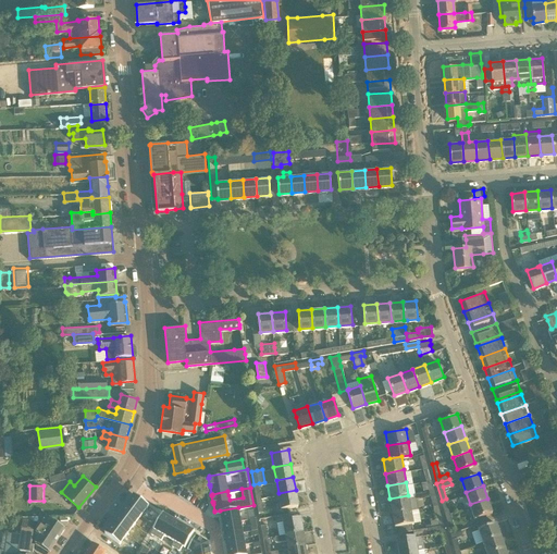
[(298,504),(296,490),(279,493),(281,507),(298,504)]
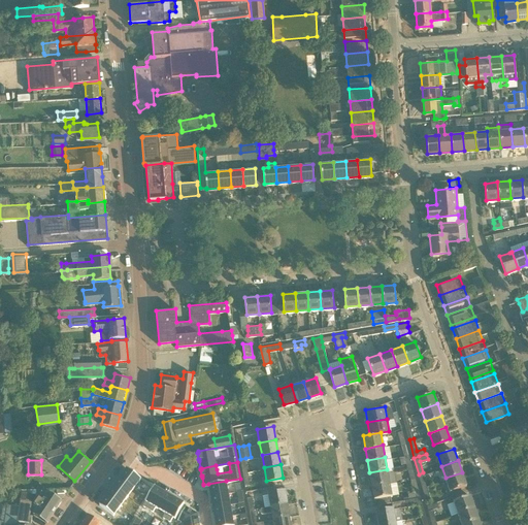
[(127,467),(120,476),(133,487),(140,478),(127,467)]
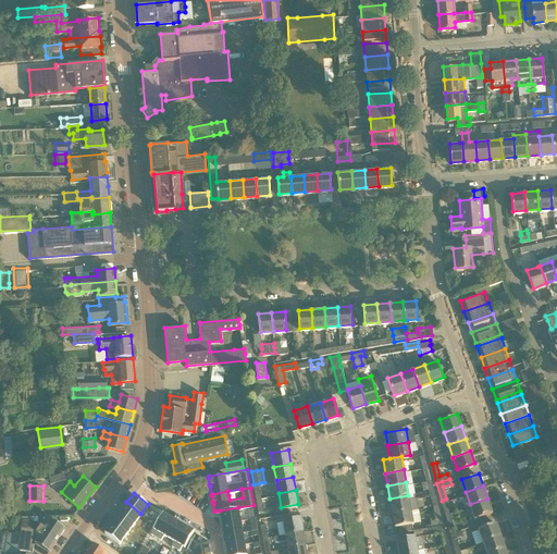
[(418,507),(416,494),(408,496),(408,495),(390,499),(392,512),(418,507)]
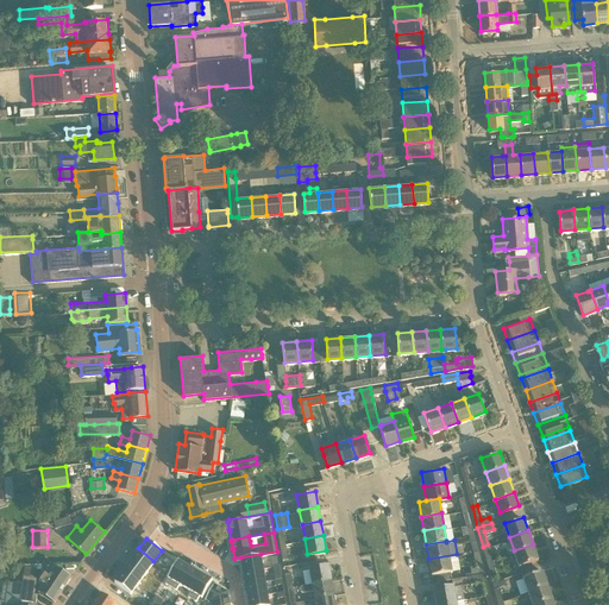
[(514,550),(520,565),(538,558),(533,544),(514,550)]
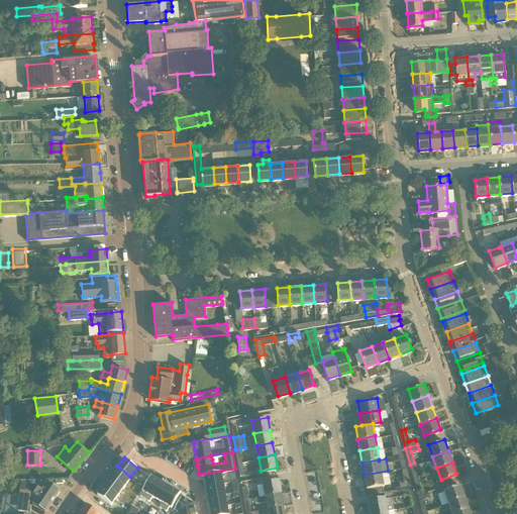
[(117,466),(110,475),(124,485),(130,477),(117,466)]
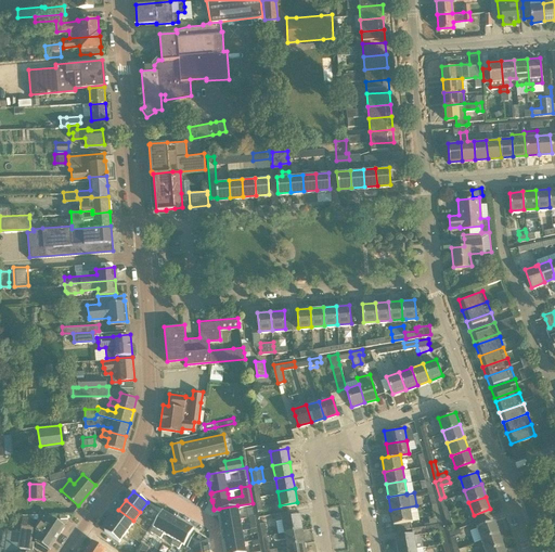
[(436,501),(431,502),(435,515),(428,517),(429,518),(429,523),(437,522),(441,521),(436,501)]
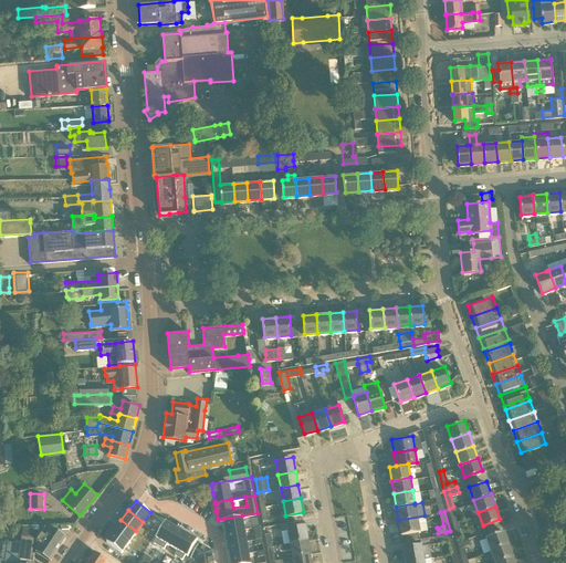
[(242,515),(223,519),(226,531),(244,528),(242,515)]
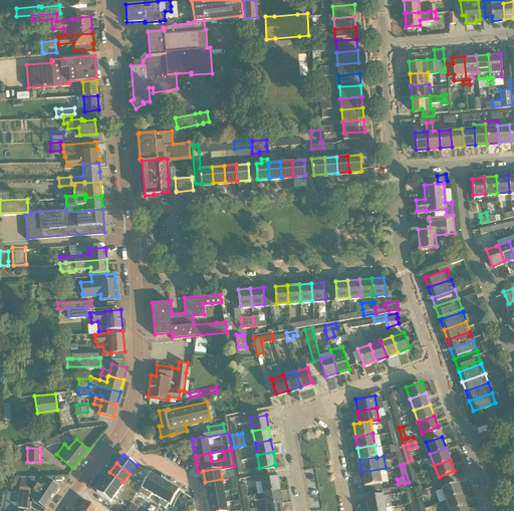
[(386,468),(361,472),(364,484),(389,480),(387,468),(386,468)]
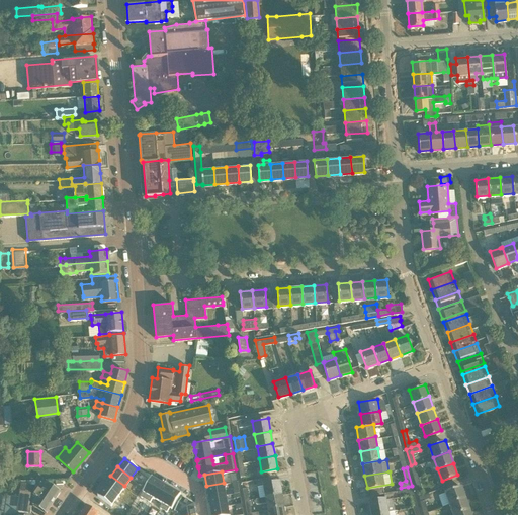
[(110,476),(104,485),(117,495),(124,486),(110,476)]
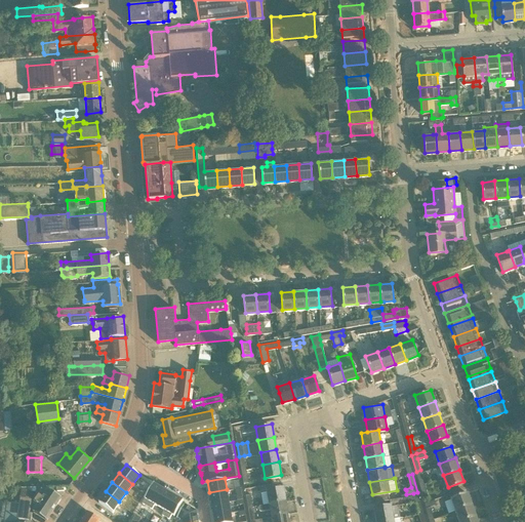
[(153,482),(142,502),(152,507),(154,503),(163,487),(153,482)]
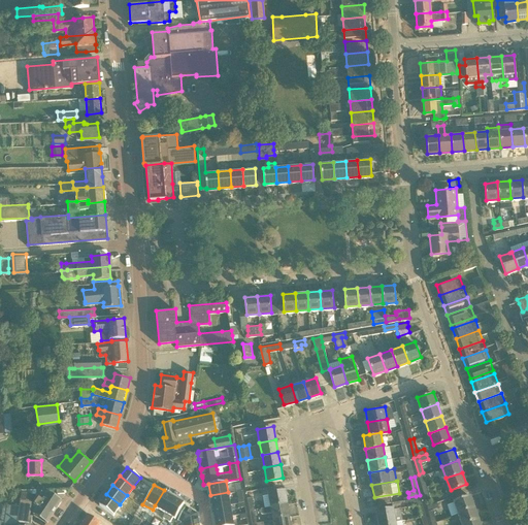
[(33,512),(46,520),(61,499),(47,490),(43,489),(38,489),(36,493),(38,494),(33,502),(38,504),(33,512)]
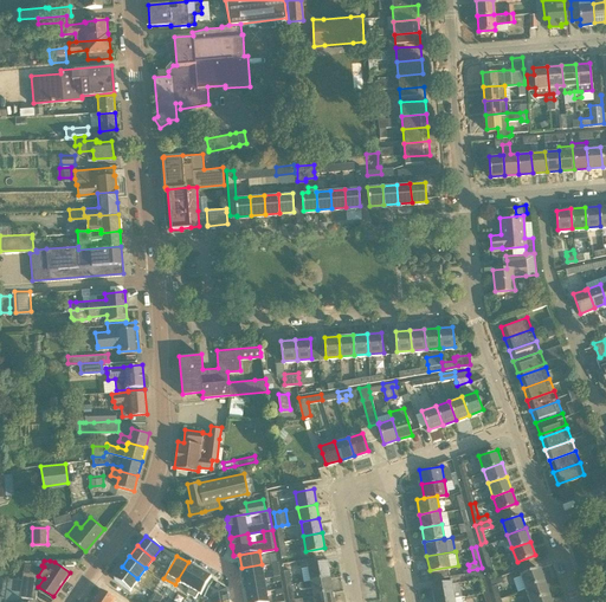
[(308,564),(310,578),(329,576),(327,561),(308,564)]
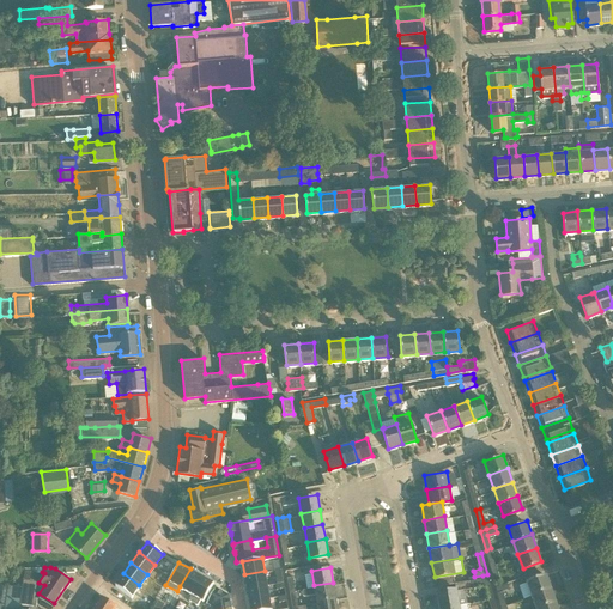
[(37,579),(35,579),(36,570),(25,568),(23,584),(23,585),(7,584),(5,606),(19,607),(20,603),(36,606),(37,596),(35,596),(37,579)]
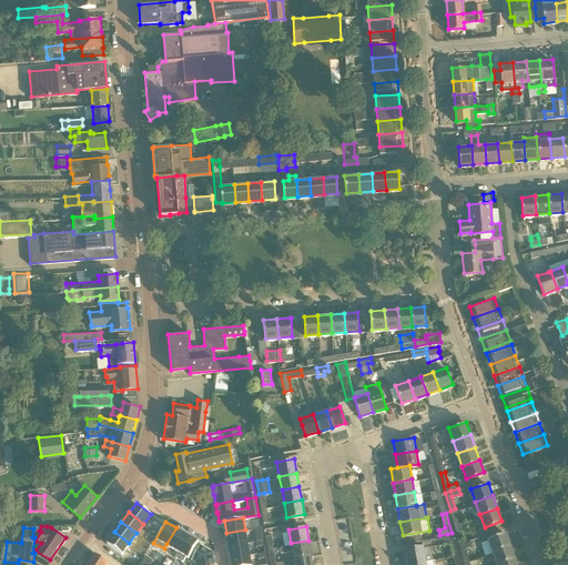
[(176,527),(166,544),(178,551),(186,534),(176,527)]
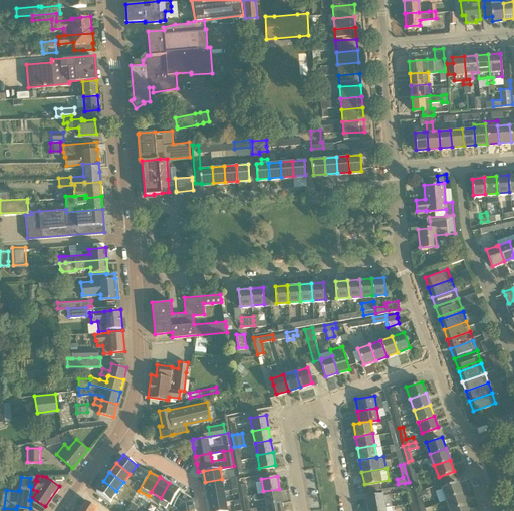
[(222,479),(205,482),(207,492),(224,489),(222,479)]
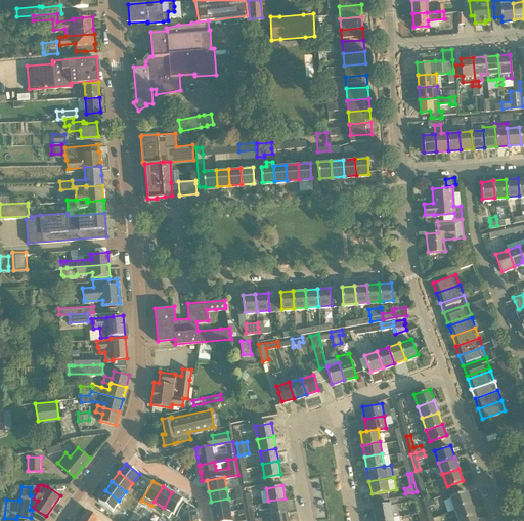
[(105,490),(98,500),(113,510),(119,501),(105,490)]
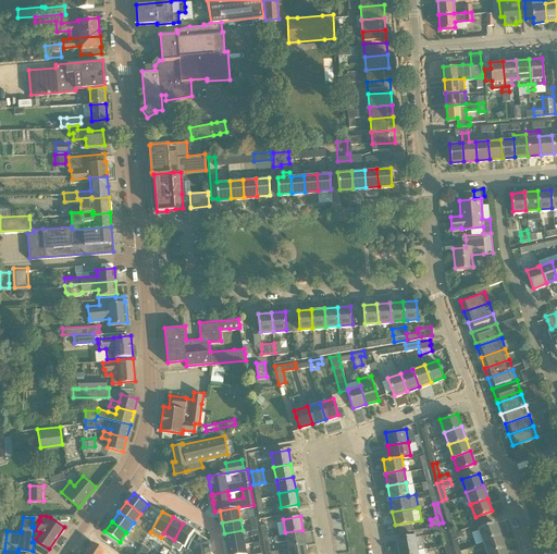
[(483,540),(500,533),(495,521),(479,527),(483,540)]
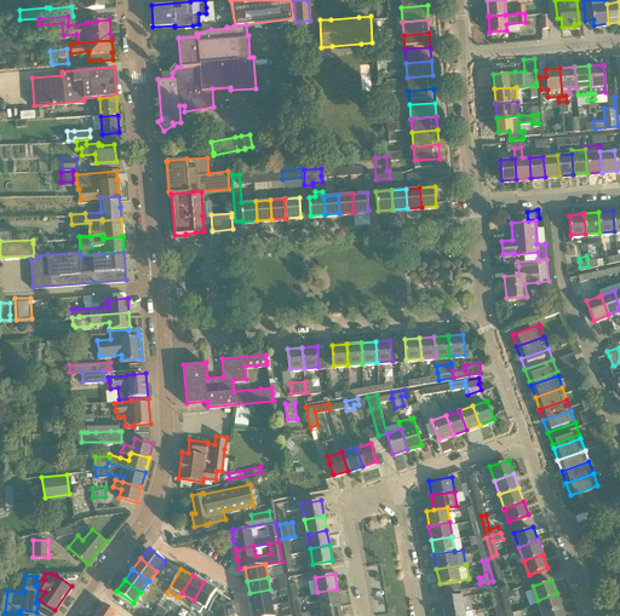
[(494,604),(499,603),(493,581),(488,582),(480,583),(469,586),(470,594),(489,591),(494,604)]
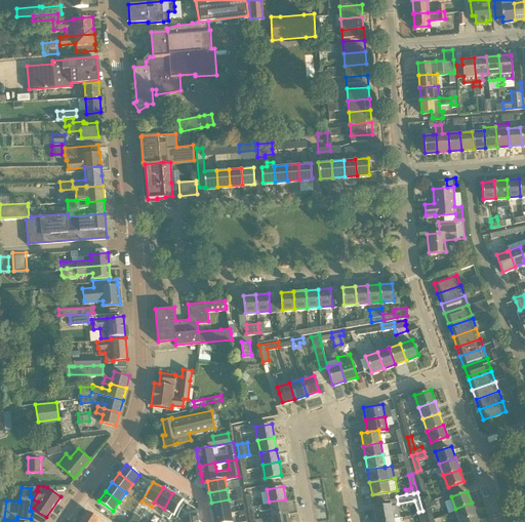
[(164,509),(161,513),(169,517),(171,514),(171,513),(174,514),(183,499),(180,498),(172,493),(164,509)]
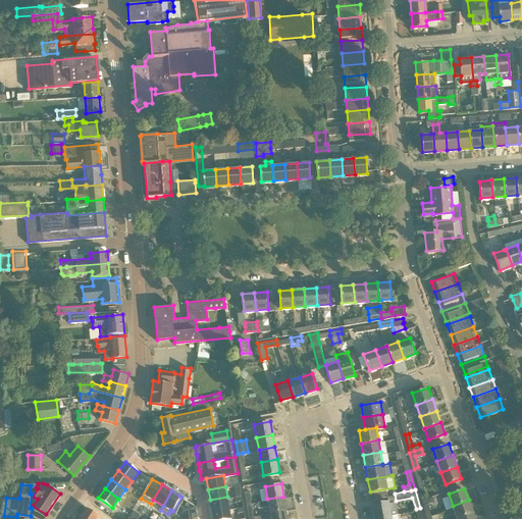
[(227,497),(210,500),(212,511),(229,508),(227,497)]
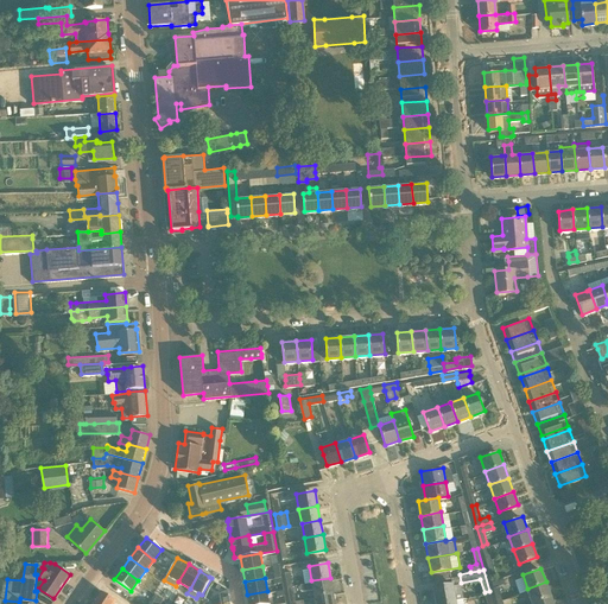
[(333,592),(330,578),(311,580),(299,583),(301,589),(312,587),(314,595),(333,592)]
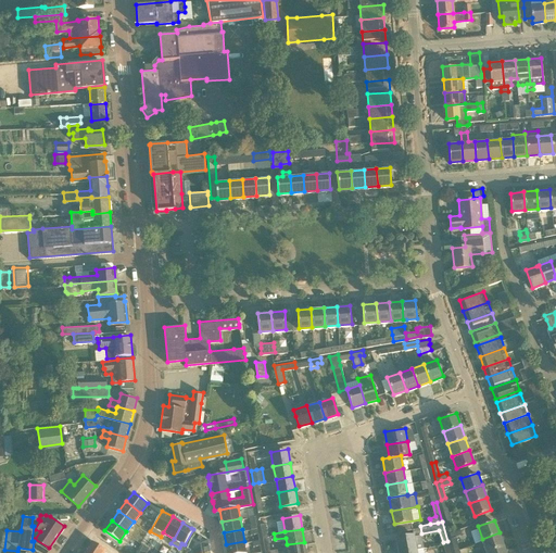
[(194,532),(187,545),(192,549),(192,552),(209,552),(207,539),(194,532)]
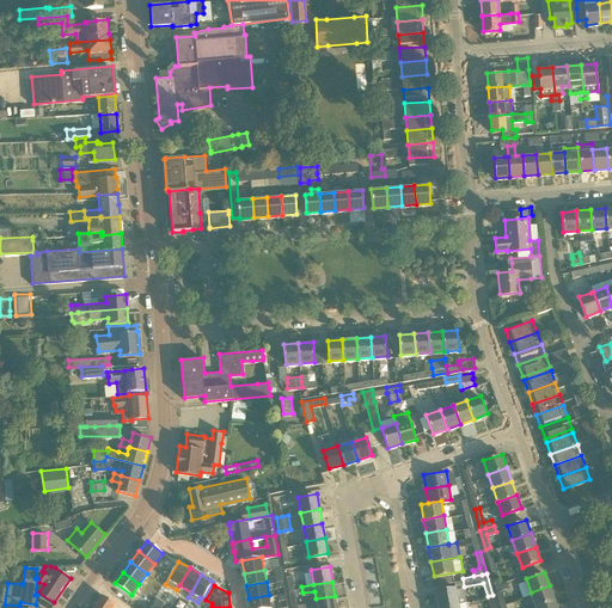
[(550,585),(531,593),(536,606),(555,600),(550,585)]
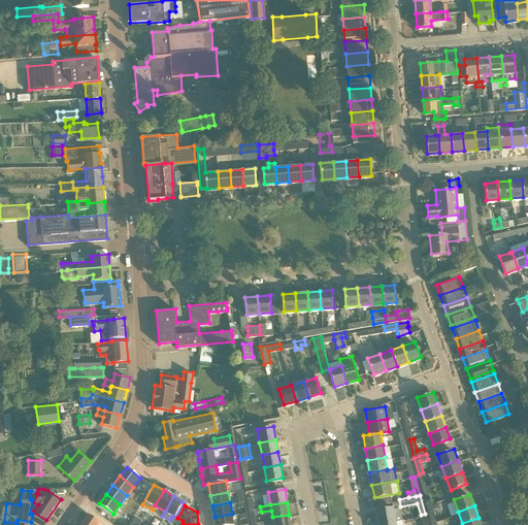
[(395,520),(393,506),(376,510),(378,522),(395,520)]
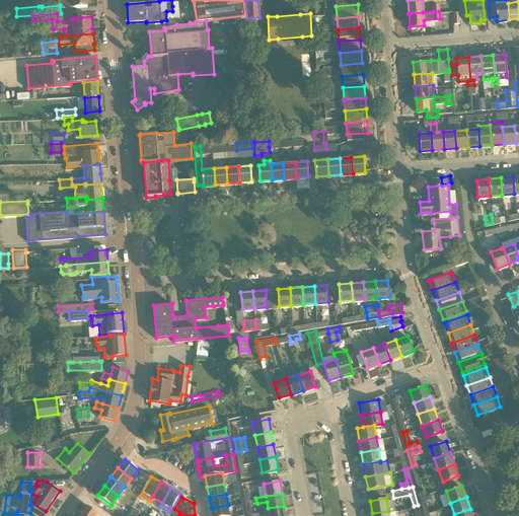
[(86,504),(77,515),(97,515),(99,513),(94,510),(86,504)]
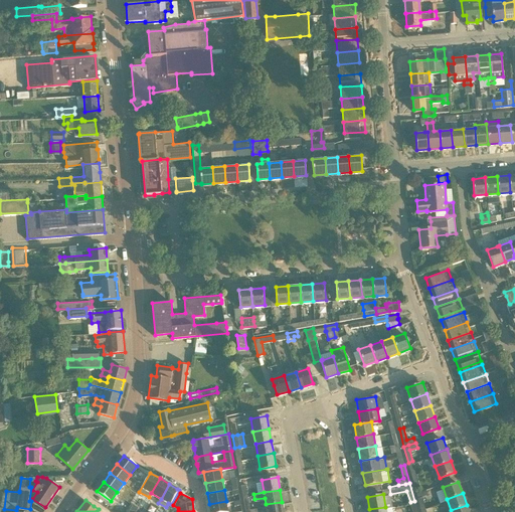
[(227,511),(226,501),(209,504),(210,511),(227,511)]
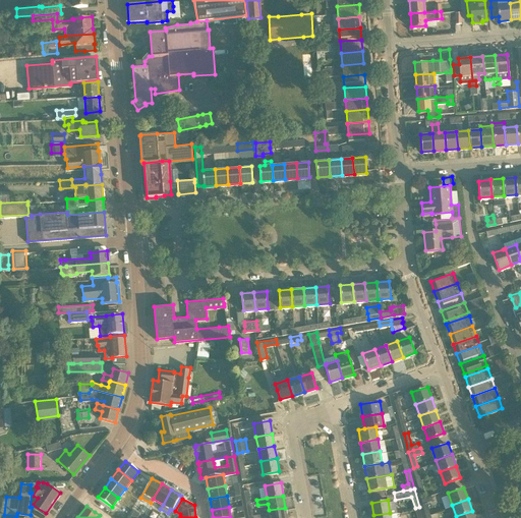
[(269,510),(270,517),(287,517),(285,508),(269,510)]
